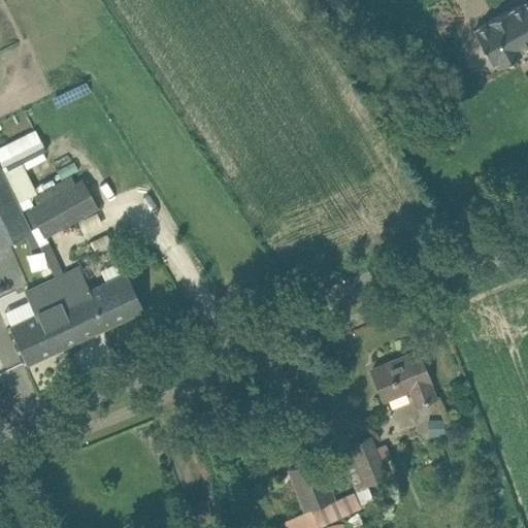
[(527,0),(507,11),(506,10),(488,20),(489,21),(473,29),(492,64),(496,62),(498,65),(522,53),(520,50),(527,44),(527,0)]
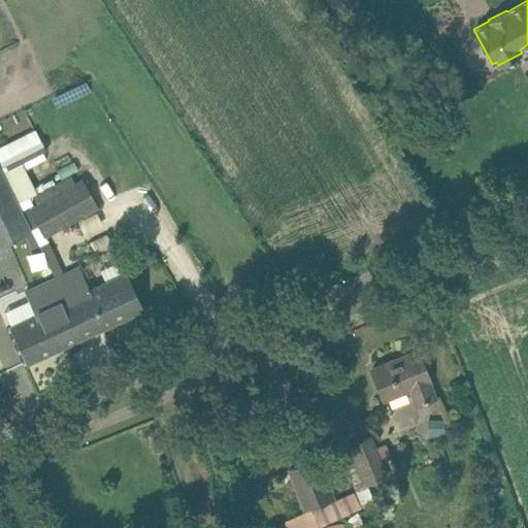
[(37,134),(0,152),(0,169),(31,231),(38,245),(47,240),(46,237),(98,208),(81,178),(74,183),(71,175),(37,194),(22,162),(46,151),(37,134)]
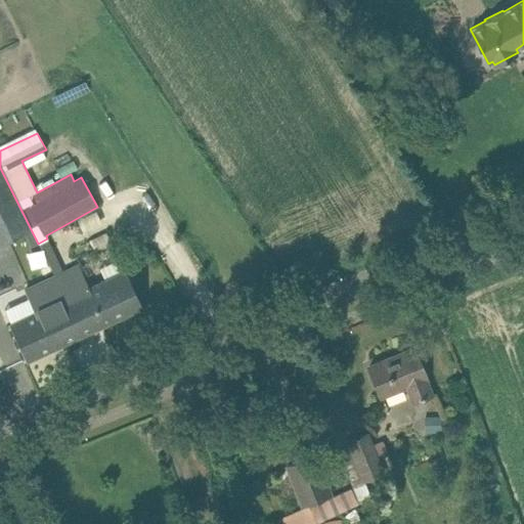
[(0,244),(23,233),(31,229),(0,168),(0,244)]
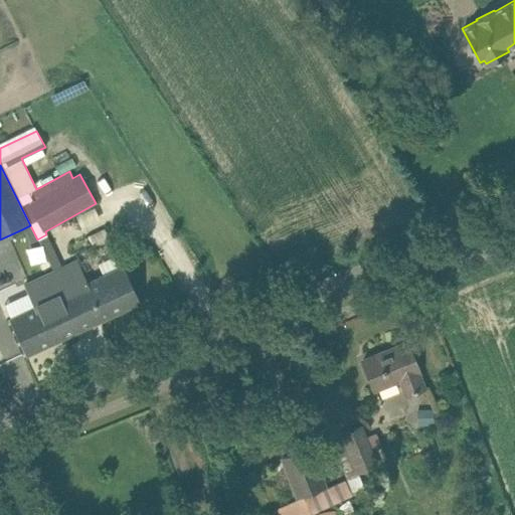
[(28,293),(4,304),(10,317),(9,318),(18,336),(26,354),(77,330),(139,302),(131,284),(122,266),(103,274),(87,282),(76,260),(62,267),(46,234),(37,239),(53,271),(52,271),(24,284),(28,293)]
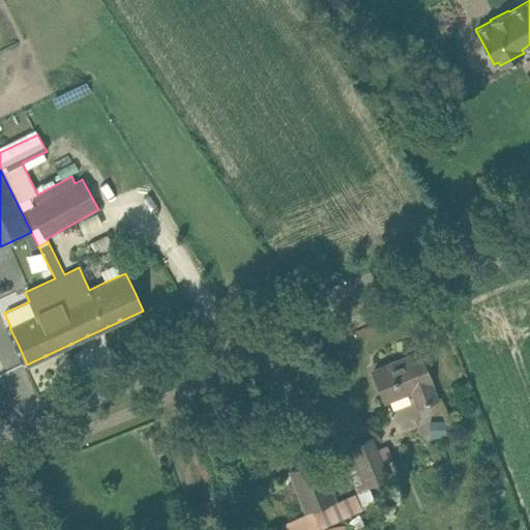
[(45,261),(27,269),(32,282),(51,273),(45,261)]
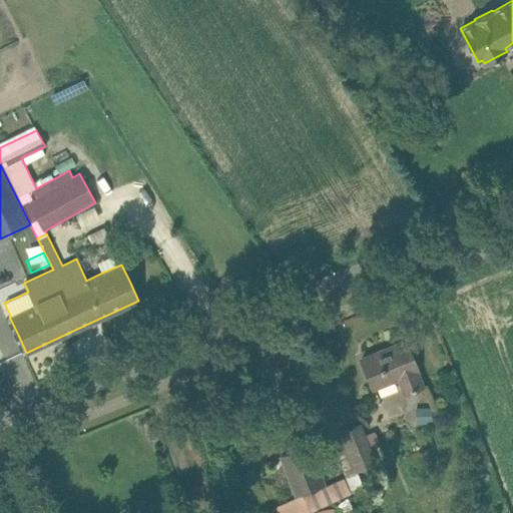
[(388,349),(388,348),(361,359),(372,388),(397,378),(404,394),(422,386),(416,370),(417,370),(413,360),(405,341),(404,342),(405,342),(388,349)]
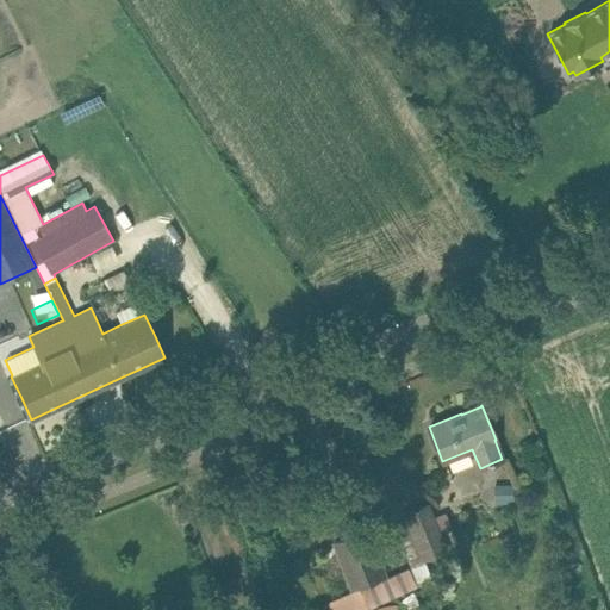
[(384,579),(366,530),(335,542),(354,592),(319,608),(319,609),(369,609),(367,603),(419,580),(412,565),(446,553),(427,505),(392,518),(410,567),(384,579)]
